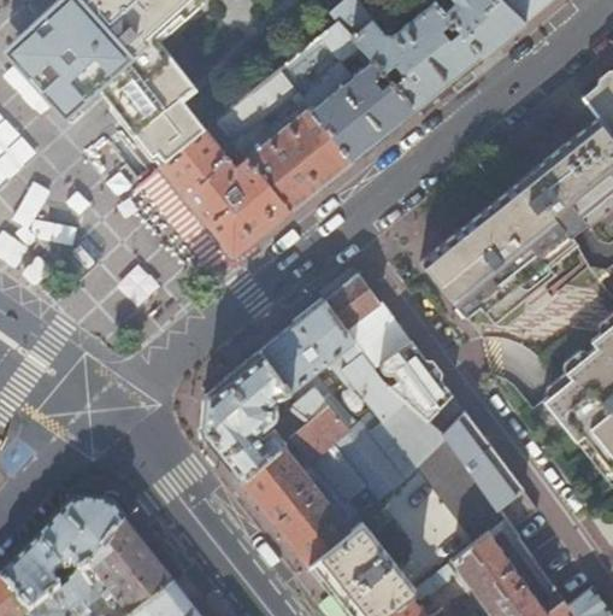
[(54,0),(37,16),(94,88),(155,166),(201,130),(178,101),(192,91),(151,37),(176,15),(180,19),(199,4),(195,0),(54,0)]
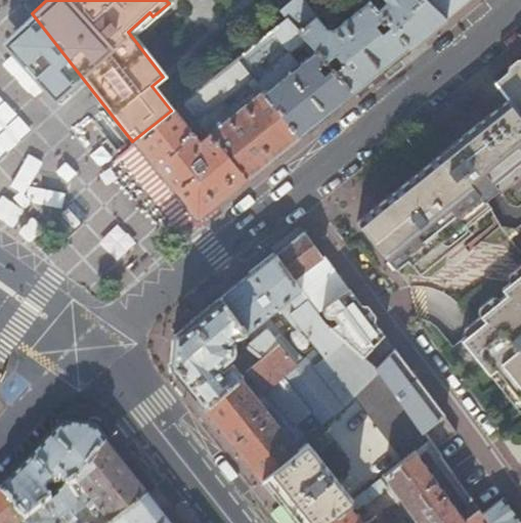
[(305,44),(350,95),(406,49),(374,11),(365,2),(332,31),(321,29),(298,0),(289,0),(275,12),(284,20),(302,41),(305,44)]
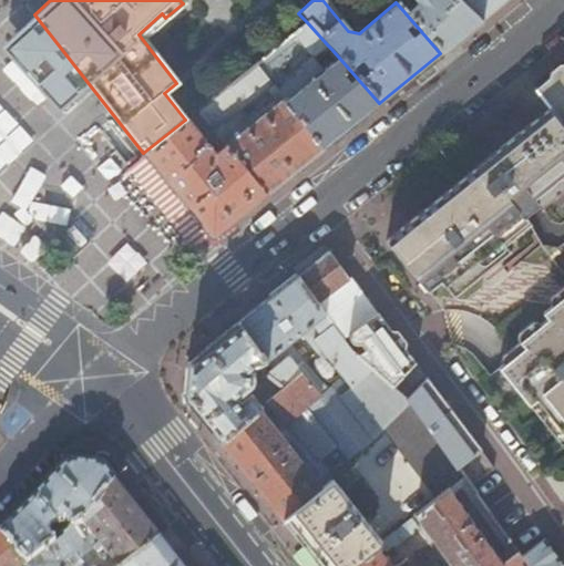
[(440,53),(478,21),(457,0),(411,0),(413,2),(404,12),(440,53)]
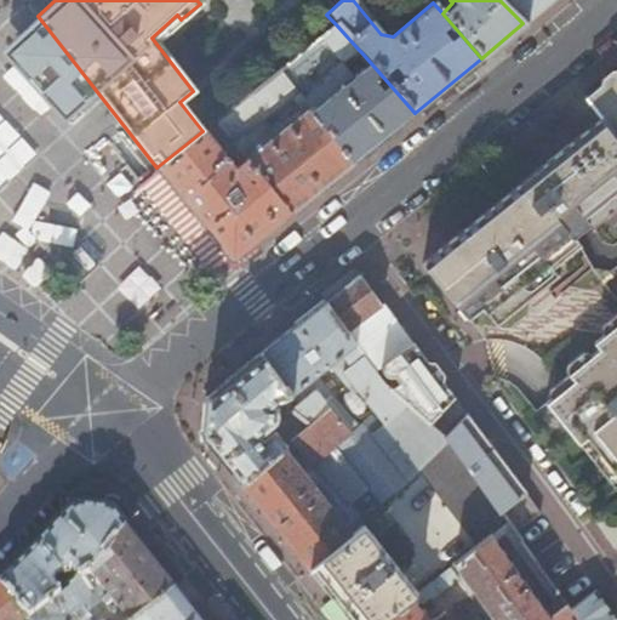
[(500,0),(523,23),(550,0),(500,0)]
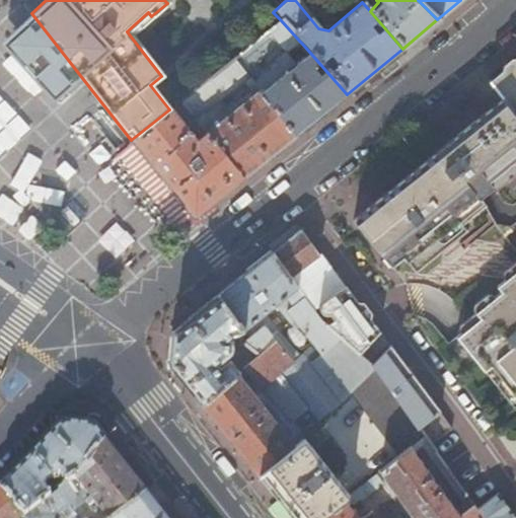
[(12,35),(15,39),(9,46),(55,96),(79,74),(31,13),(27,17),(30,19),(12,35)]
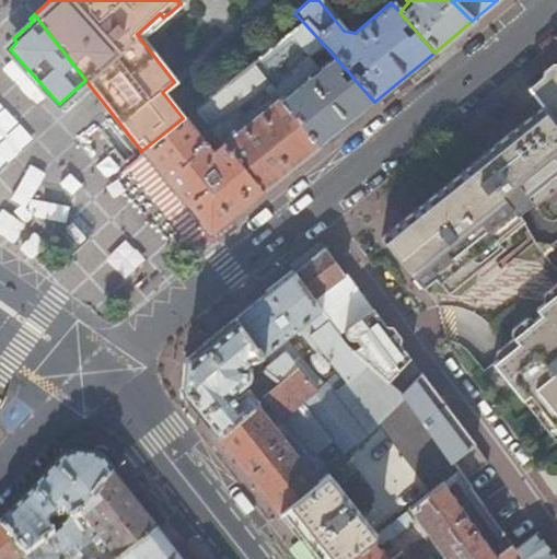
[(317,148),(374,102),(326,47),(318,53),(326,62),(308,77),(298,63),(323,44),(303,22),(251,63),(317,148)]
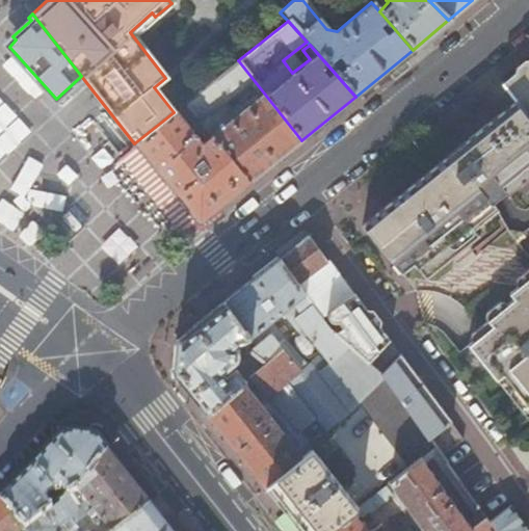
[(210,137),(246,183),(301,140),(238,60),(183,104),(210,137)]
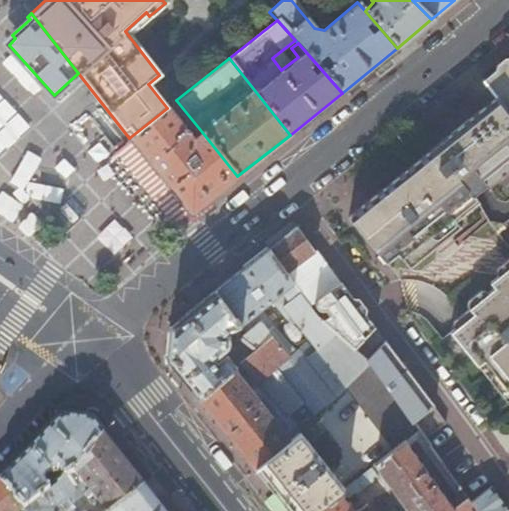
[(508,59),(484,80),(498,97),(508,110),(508,59)]
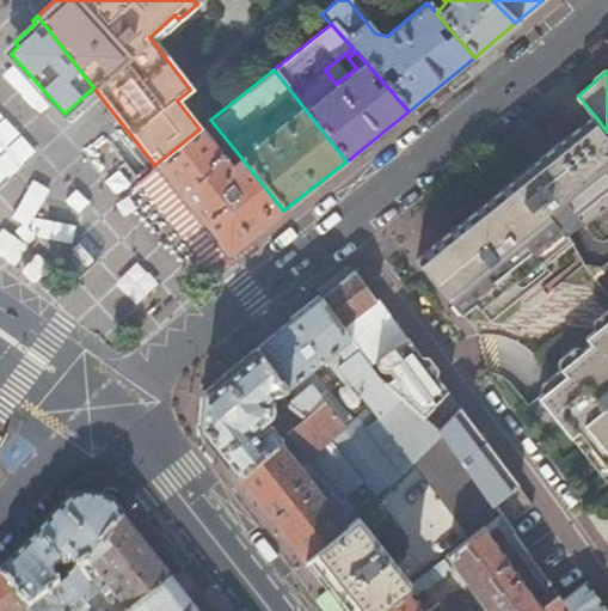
[(0,182),(6,189),(45,153),(0,103),(0,182)]
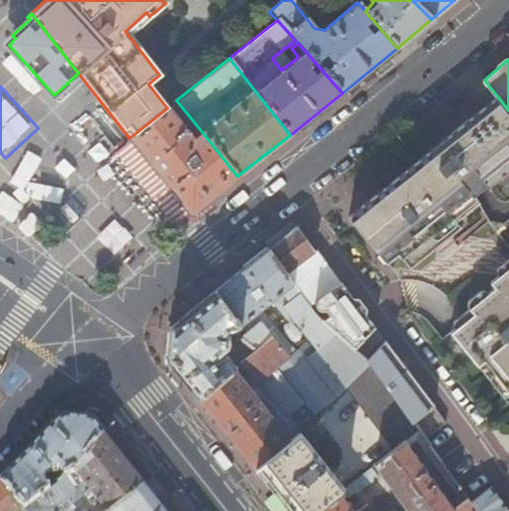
[(431,151),(445,171),(453,165),(475,196),(488,186),(490,187),(508,172),(508,110),(498,97),(431,151)]
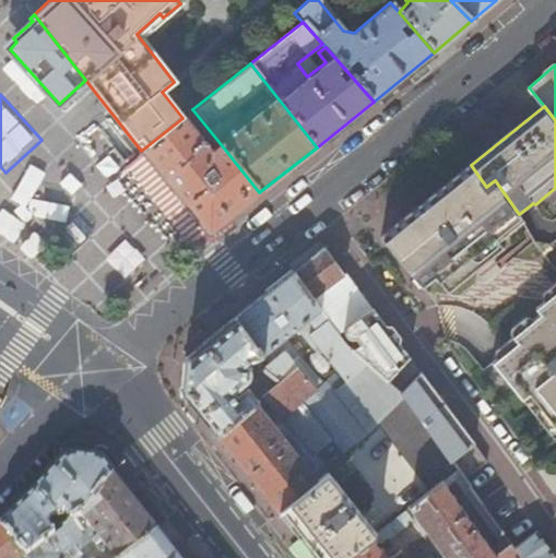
[(182,118),(141,151),(208,234),(259,192),(221,144),(210,153),(182,117),(182,118)]
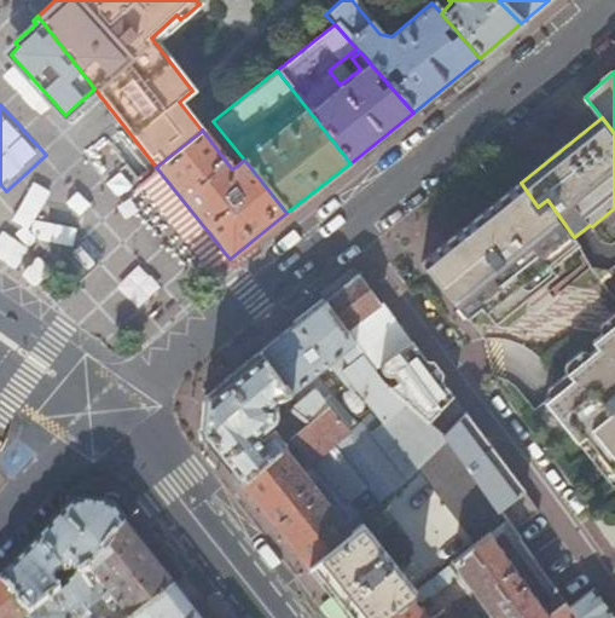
[(521,183),(422,261),(468,319),(481,309),(497,327),(560,276),(553,270),(582,248),(574,237),(547,200),(538,207),(521,183)]
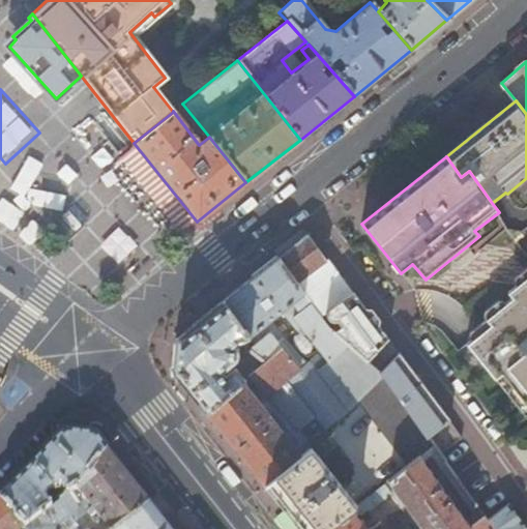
[(81,227),(85,224),(71,208),(53,225),(58,230),(62,235),(66,240),(74,234),(81,227)]
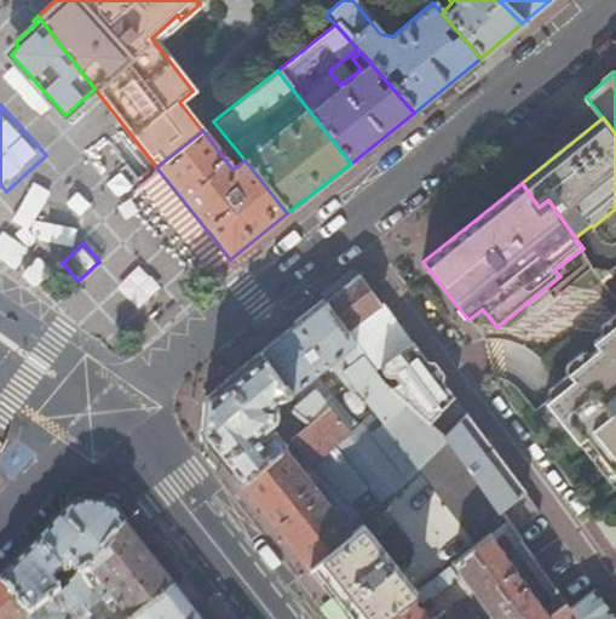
[(362,274),(327,302),(386,383),(431,420),(455,395),(385,302),(383,303),(362,274)]
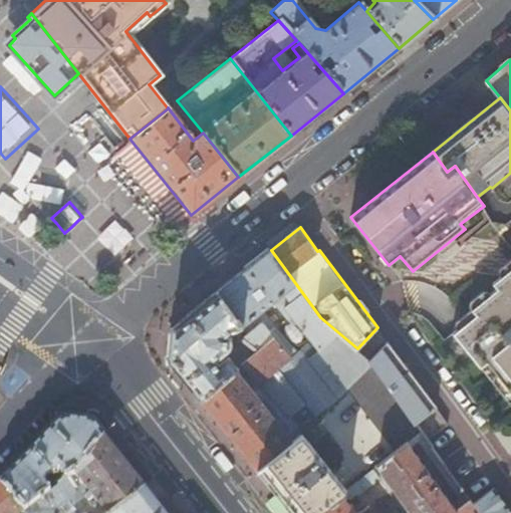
[(369,360),(357,348),(320,317),(271,250),(218,291),(244,325),(250,332),(245,336),(248,340),(258,352),(244,364),(293,422),(309,408),(319,419),(348,389),(373,363),(369,360)]
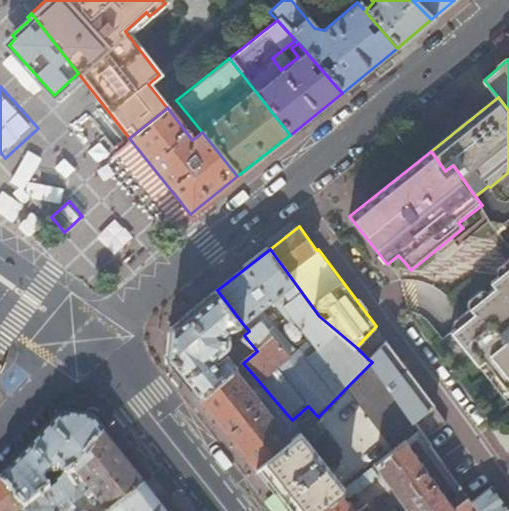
[(508,268),(493,281),(497,286),(471,307),(475,313),(452,331),(479,365),(485,360),(508,388),(508,268)]
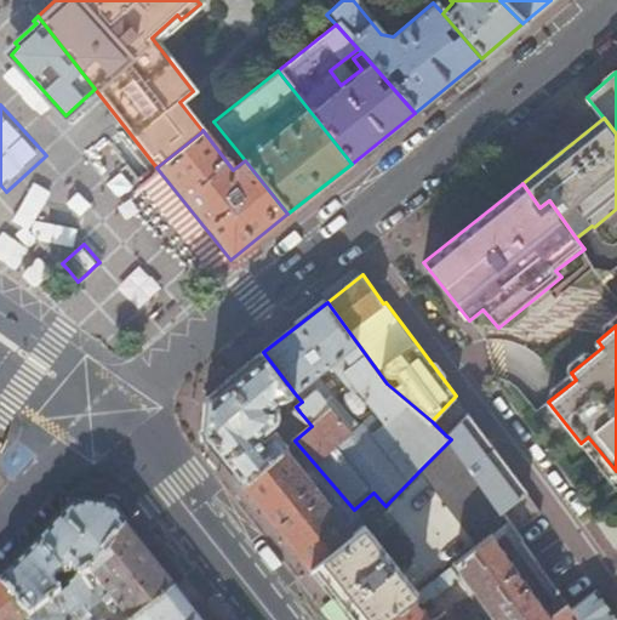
[(205,434),(244,482),(295,441),(312,426),(300,411),(267,439),(262,434),(275,424),(279,420),(279,417),(280,415),(280,413),(280,408),(279,403),(279,402),(286,397),(295,393),(263,352),(209,397),(205,434)]
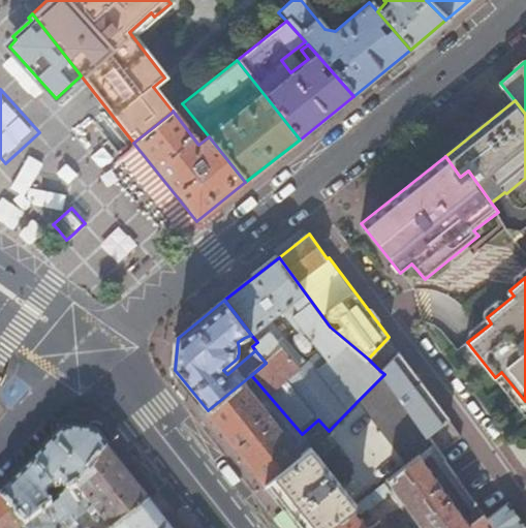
[(389,337),(368,359),(380,371),(400,353),(389,337)]
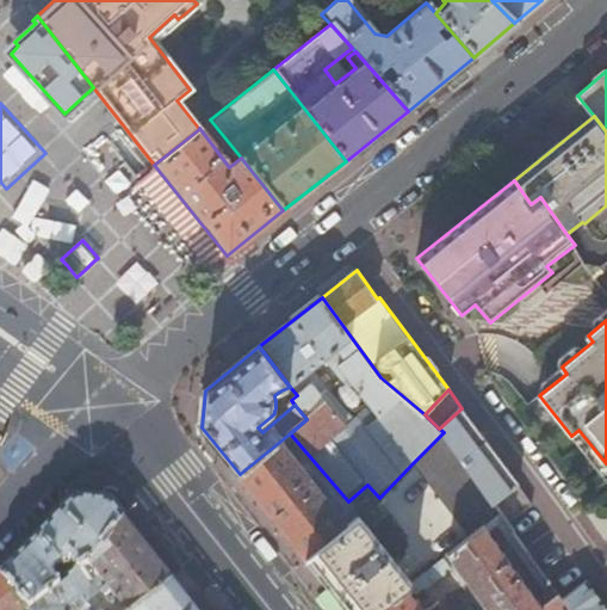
[(462,408),(439,429),(444,432),(445,435),(495,504),(519,485),(462,408)]
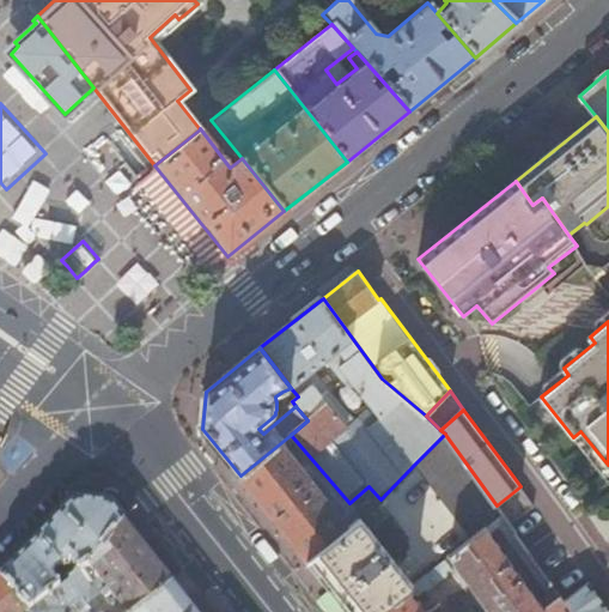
[(474,539),(504,515),(497,506),(446,436),(445,434),(415,464),(474,539)]
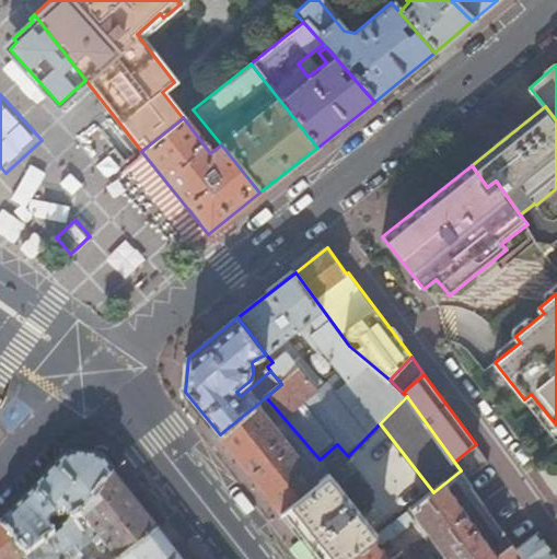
[(266,397),(220,434),(281,513),(331,474),(320,459),(266,397)]
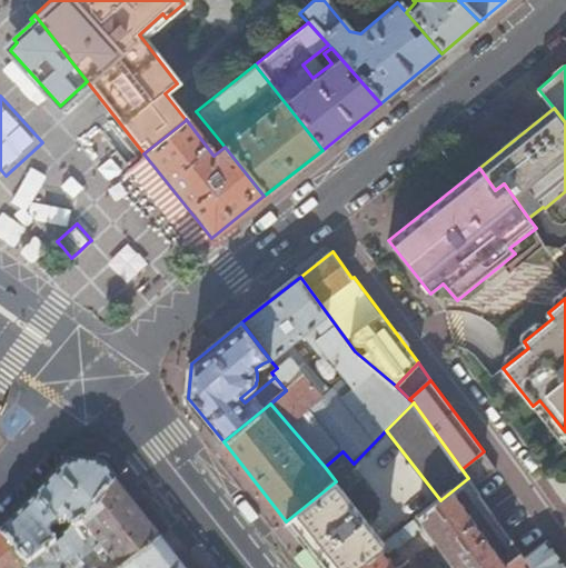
[(484,451),(462,469),(468,478),(473,486),(497,469),(484,451)]
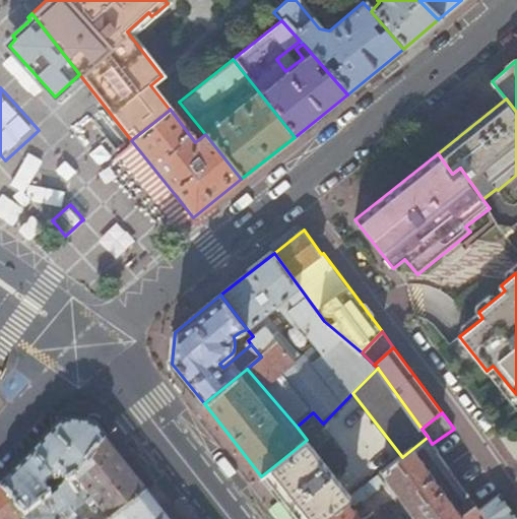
[(78,475),(106,442),(94,428),(82,424),(70,425),(1,489),(24,516),(52,496),(44,484),(59,471),(69,482),(78,475)]
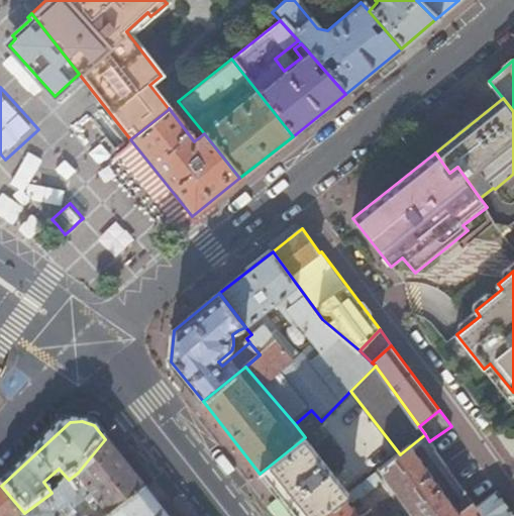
[(458,515),(474,504),(429,441),(425,434),(400,454),(350,494),(321,515),(458,515)]
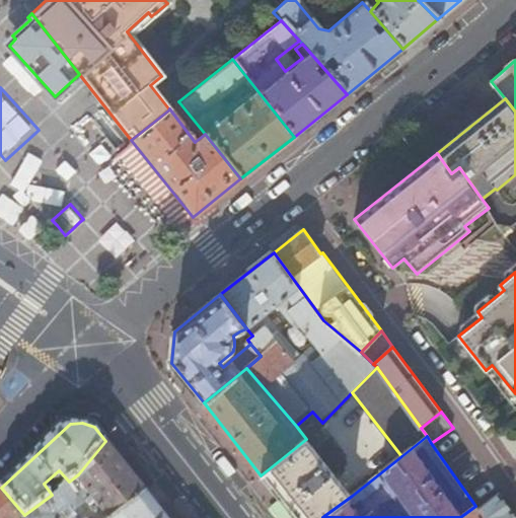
[(306,439),(261,475),(295,517),(322,517),(352,496),(306,439)]
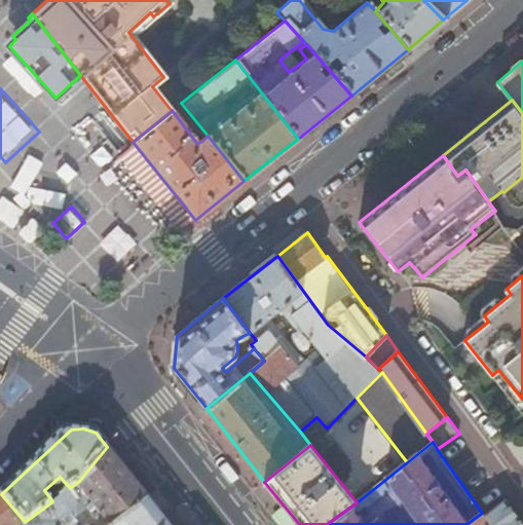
[(109,524),(116,524),(149,500),(107,447),(79,481),(70,488),(52,501),(25,522),(27,524),(77,524),(76,524),(79,522),(76,518),(87,509),(91,514),(97,510),(109,524)]
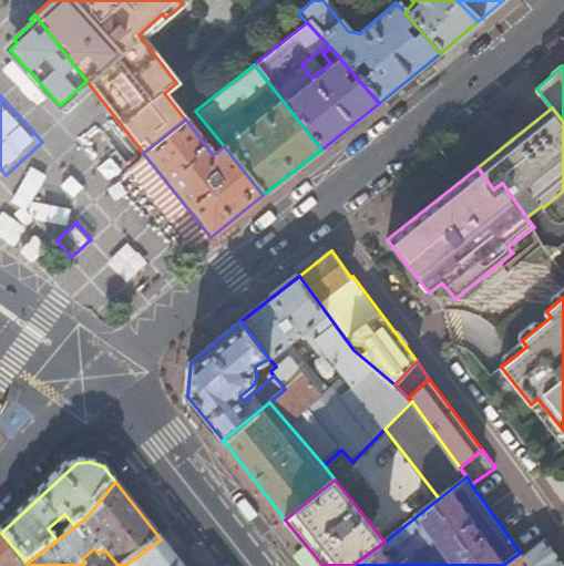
[(29,565),(27,563),(1,533),(0,533),(0,565),(29,565)]
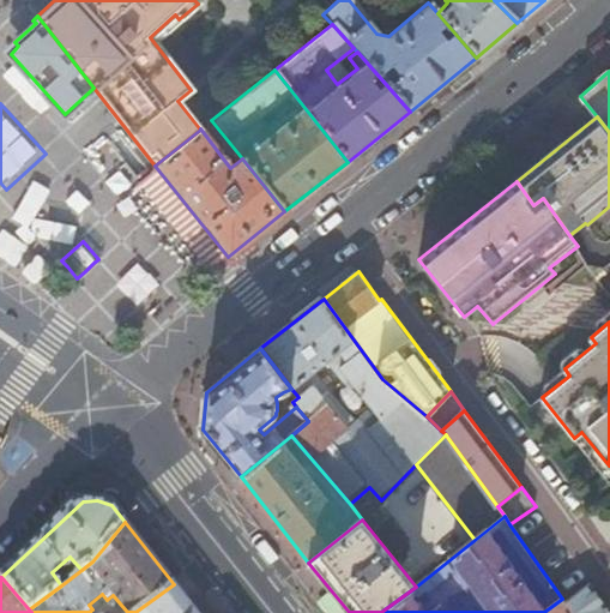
[(609,607),(591,583),(565,602),(572,612),(609,612),(609,607)]
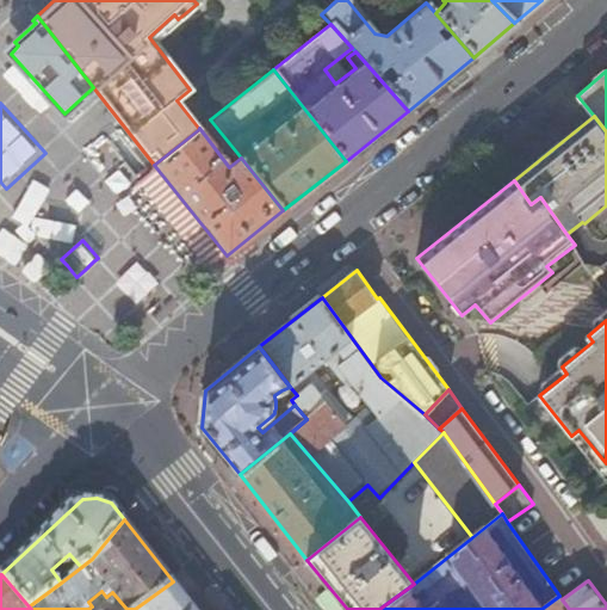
[(194,609),(173,581),(135,609),(194,609)]
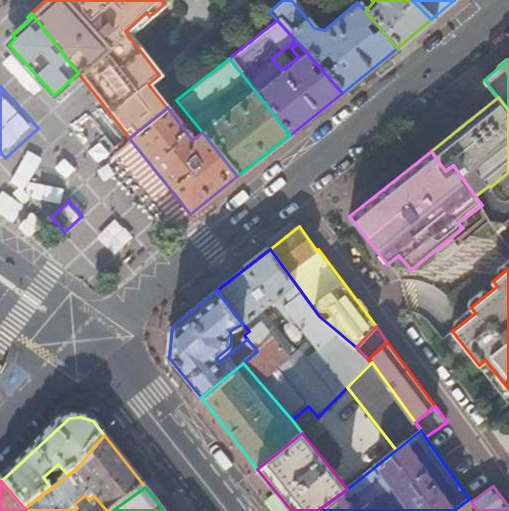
[(477,510),(471,502),(469,499),(454,510),(477,510)]
